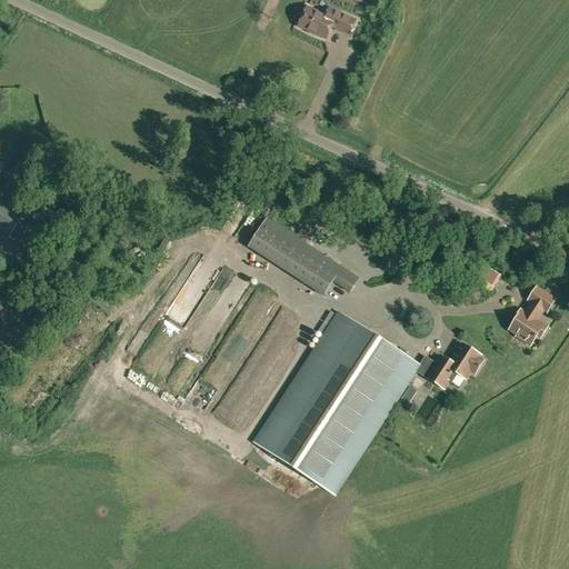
[(356,21),(337,12),(329,9),(326,17),(307,8),(298,26),(326,39),(331,27),(336,29),(349,36),(356,21)]
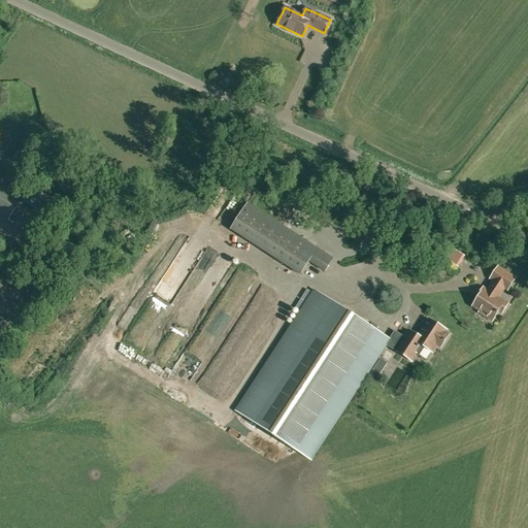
[(21,202),(47,220),(63,197),(35,179),(21,202)]
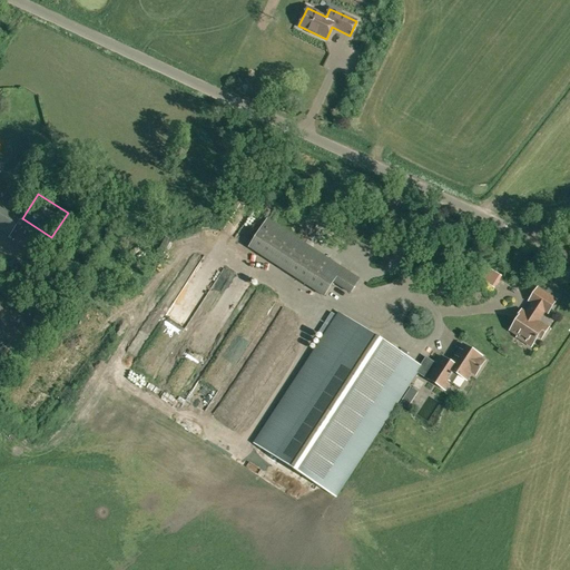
[(0,232),(8,237),(21,216),(0,202),(0,232)]
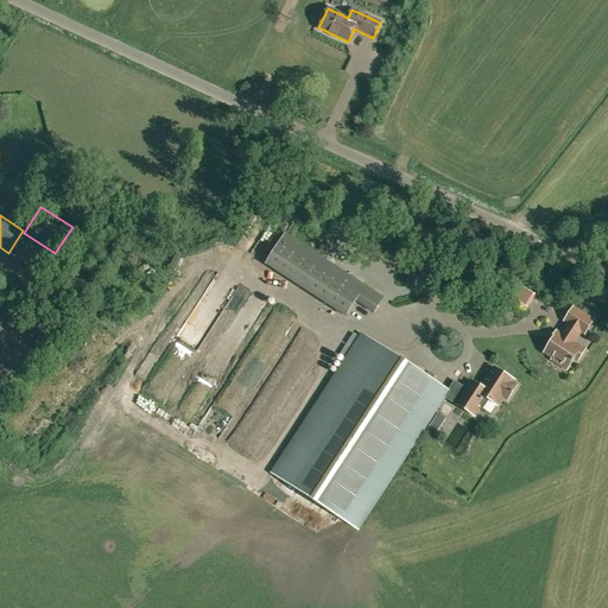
[(266,265),(346,316),(356,301),(374,312),(384,298),(285,234),(266,265)]
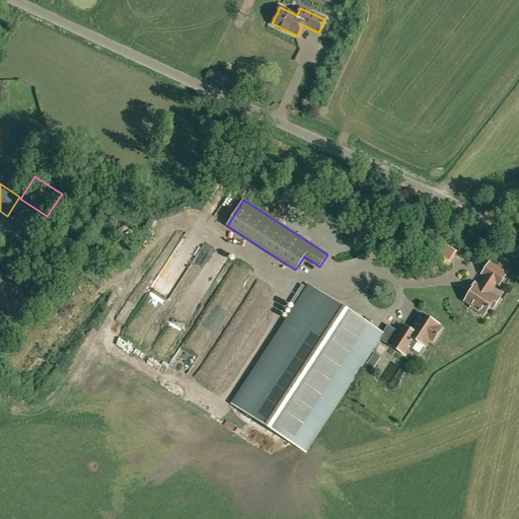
[(126,226),(119,230),(123,235),(129,231),(126,226)]
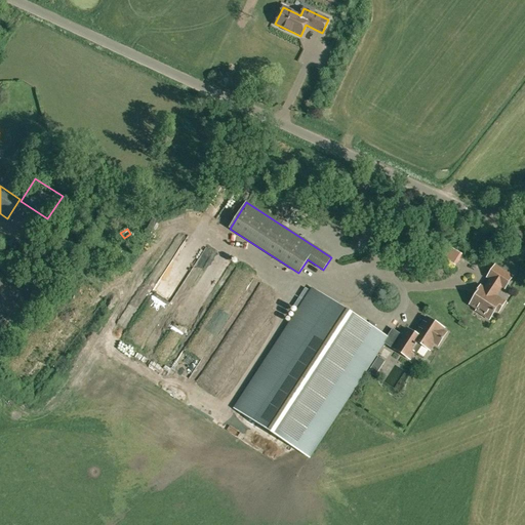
[(480,290),(470,305),(478,310),(476,311),(484,316),(488,309),(493,312),(492,314),(495,310),(497,311),(499,311),(503,304),(503,301),(501,300),(495,296),(501,287),(505,288),(512,277),(495,266),(487,278),(490,279),(484,288),(481,286),(479,289),(480,290)]
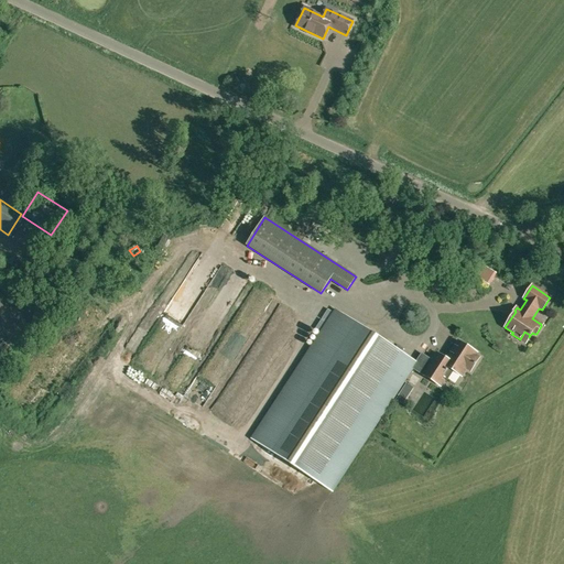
[(332,491),(416,362),(336,310),(251,440),(332,491)]
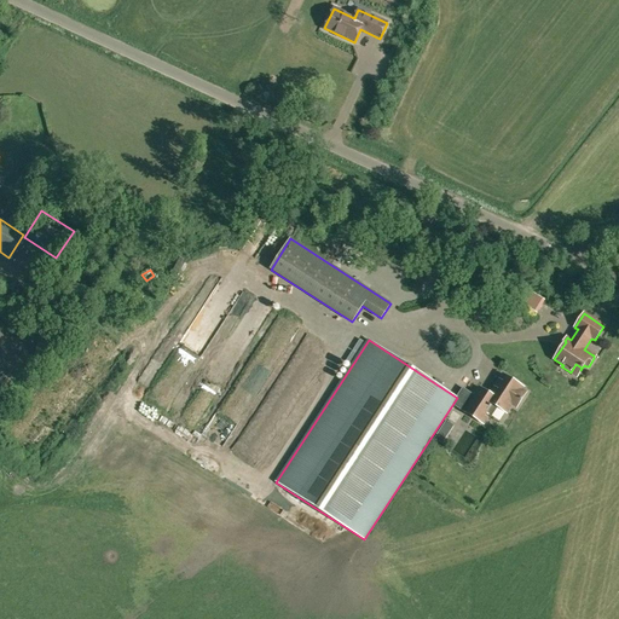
[(486,394),(487,393),(479,387),(464,411),(484,423),(489,415),(486,414),(490,406),(493,409),(495,405),(507,412),(512,404),(514,405),(519,405),(525,395),(524,391),(521,389),(522,387),(503,375),(499,380),(501,381),(496,387),(495,387),(489,397),(486,394)]
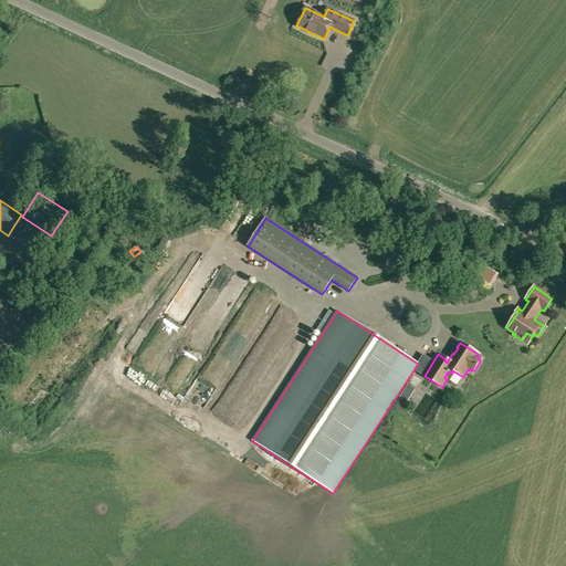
[(409,398),(401,394),(397,401),(405,406),(409,398)]
